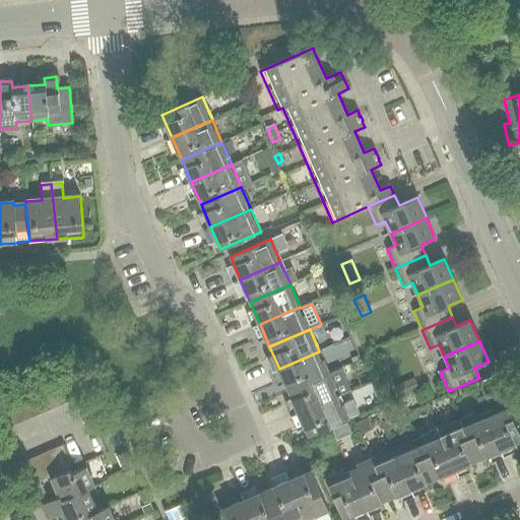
[(279,369),(288,391),(329,374),(319,351),(279,369)]
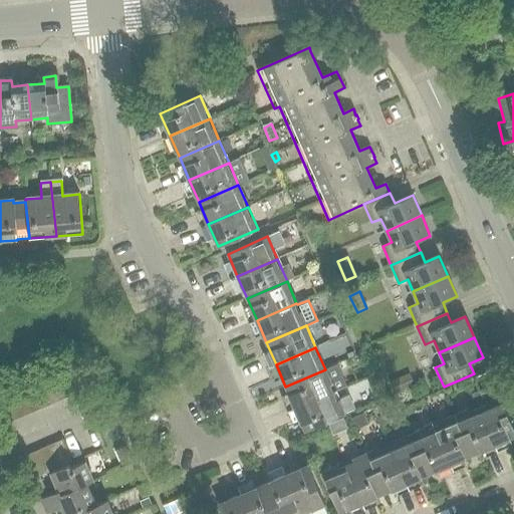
[(285,387),(295,409),(335,392),(325,369),(285,387)]
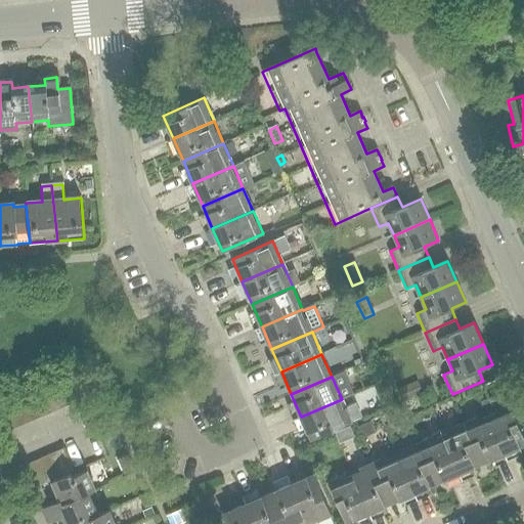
[(60,381),(49,386),(59,409),(71,404),(60,381)]
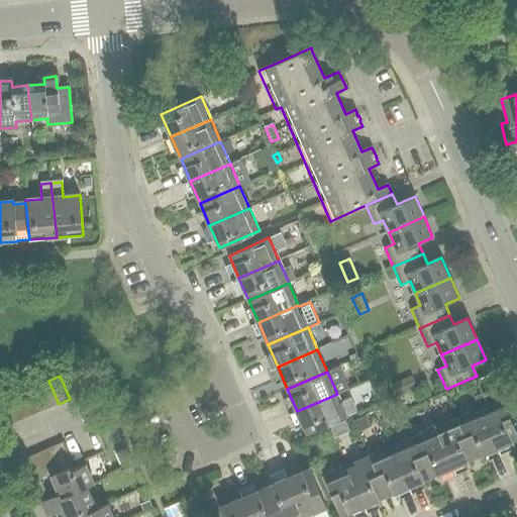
[(413,389),(408,378),(391,386),(396,397),(413,389)]
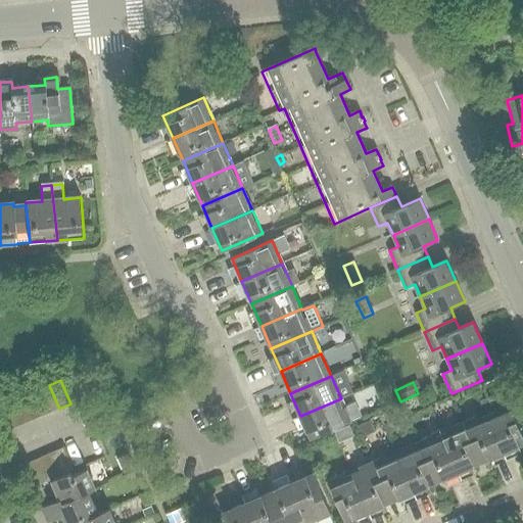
[(49,385),(38,390),(48,414),(59,409),(49,385)]
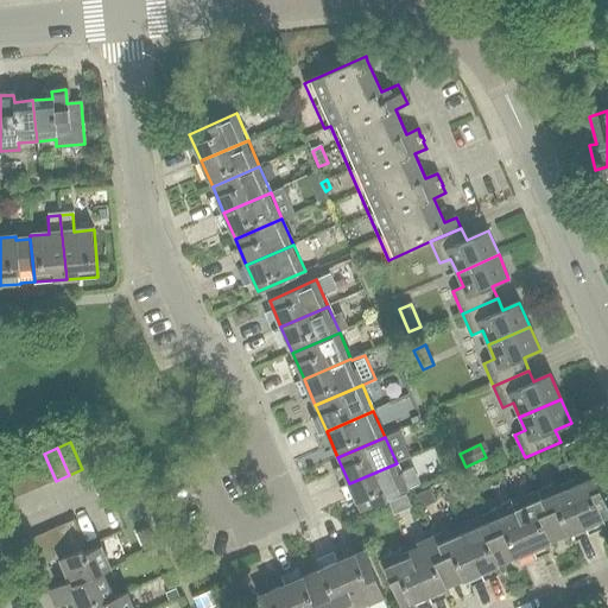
[(559,468),(564,479),(586,526),(607,515),(607,506),(591,468),(590,468),(586,456),(559,468)]
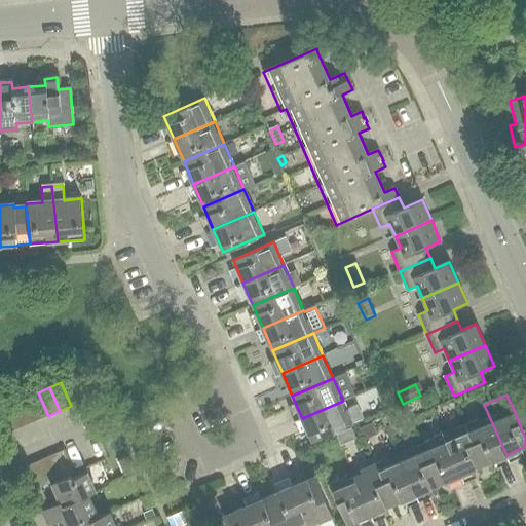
[(347,410),(343,401),(302,418),(312,442),(364,419),(358,405),(347,410)]
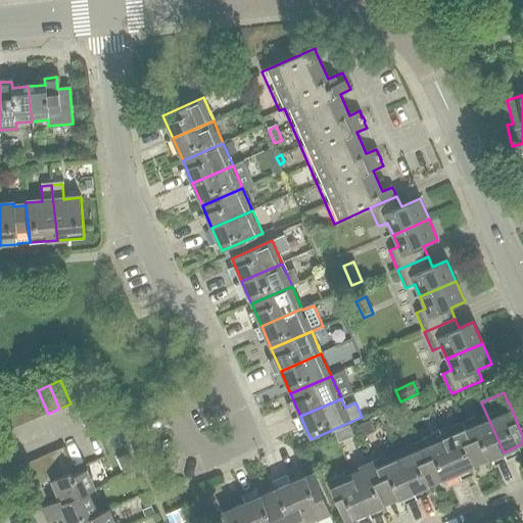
[(481,463),(504,453),(485,412),(463,422),(481,463)]
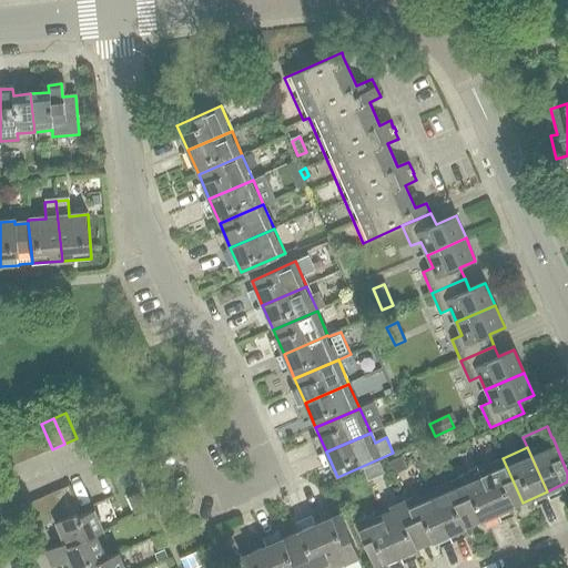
[(402,457),(389,463),(395,474),(407,468),(402,457)]
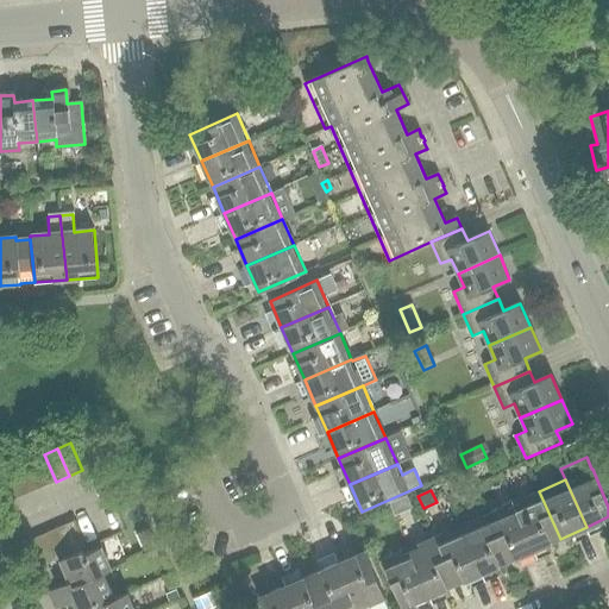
[(539,491),(513,503),(534,550),(560,539),(539,491)]
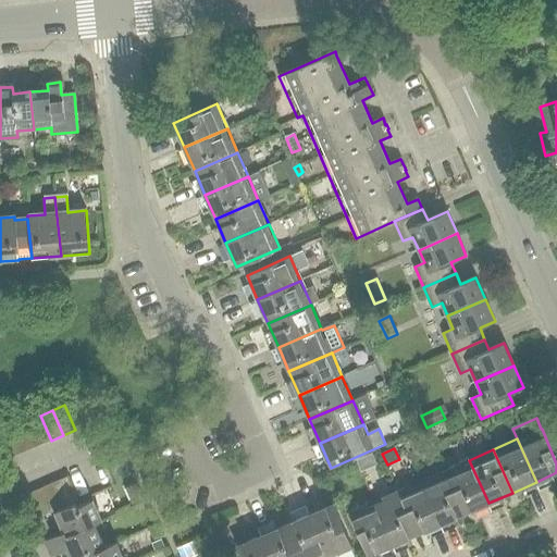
[(469,460),(445,470),(463,514),(489,503),(469,460)]
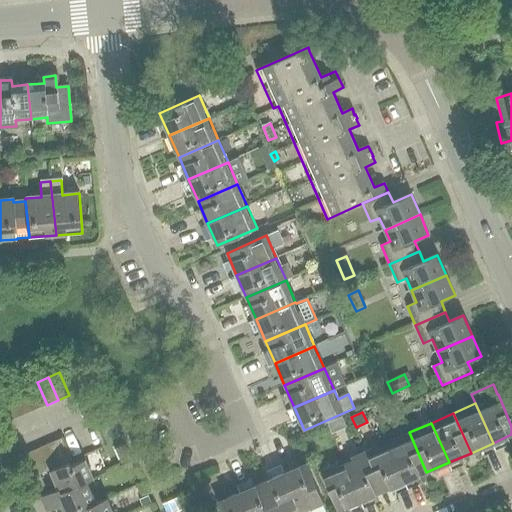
[(405,482),(426,472),(409,432),(387,442),(405,482)]
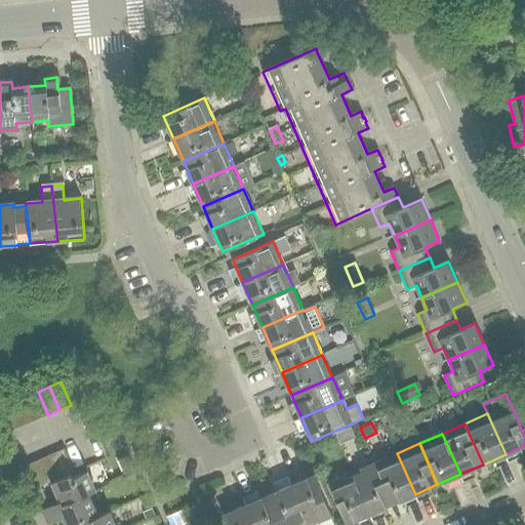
[(64,449),(52,454),(63,478),(74,473),(64,449)]
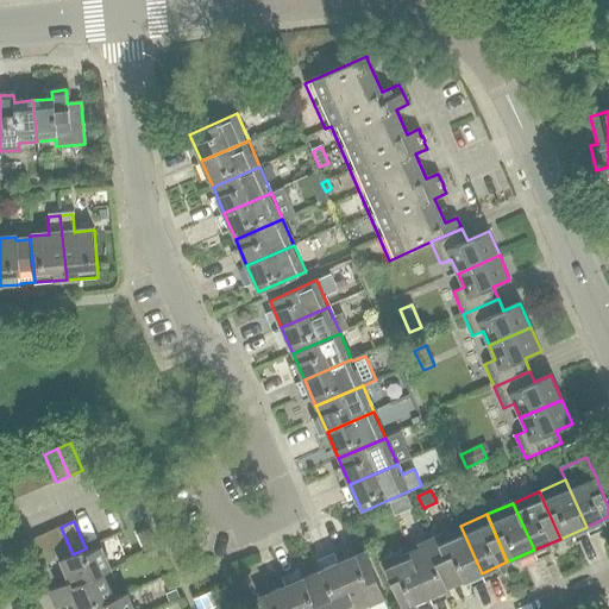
[(460,526),(434,537),(454,584),(482,573),(460,526)]
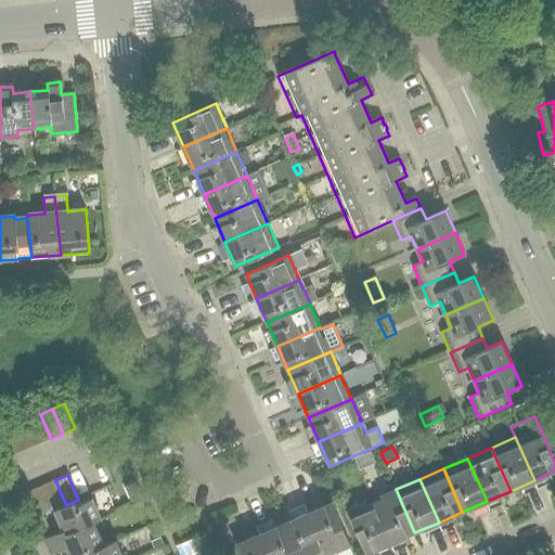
[(54,510),(66,505),(55,480),(43,486),(54,510)]
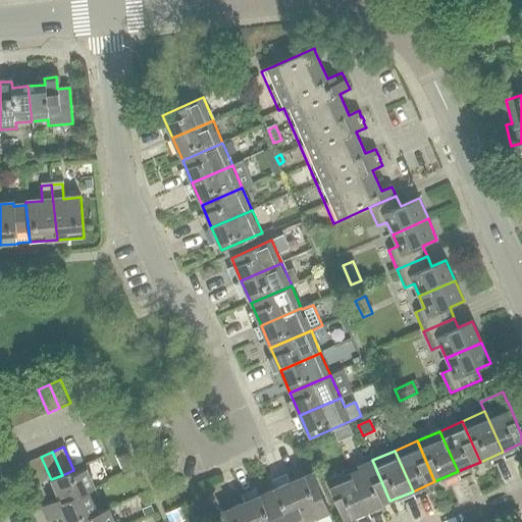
[(40,484),(41,483),(51,479),(41,457),(30,462),(40,484)]
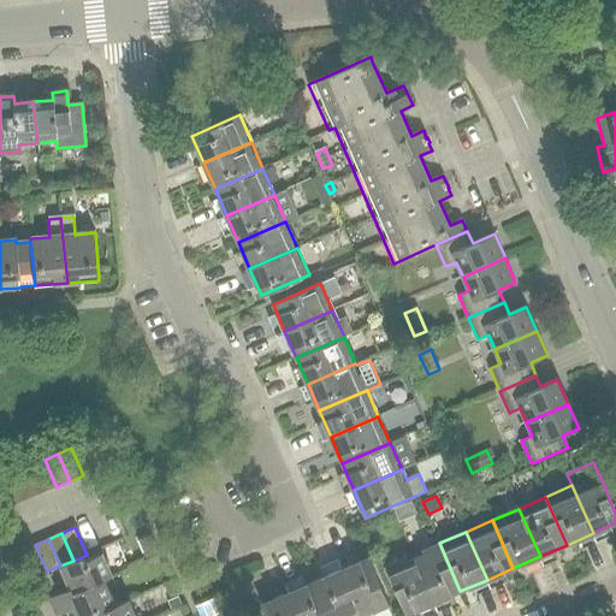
[(439,543),(413,555),(433,603),(460,591),(439,543)]
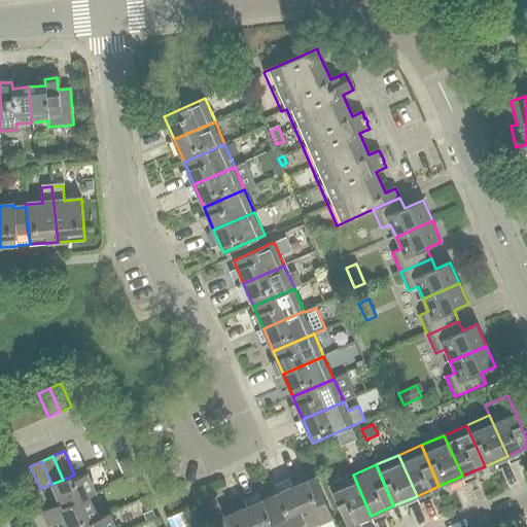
[(28,494),(34,492),(40,489),(30,466),(18,470),(28,494)]
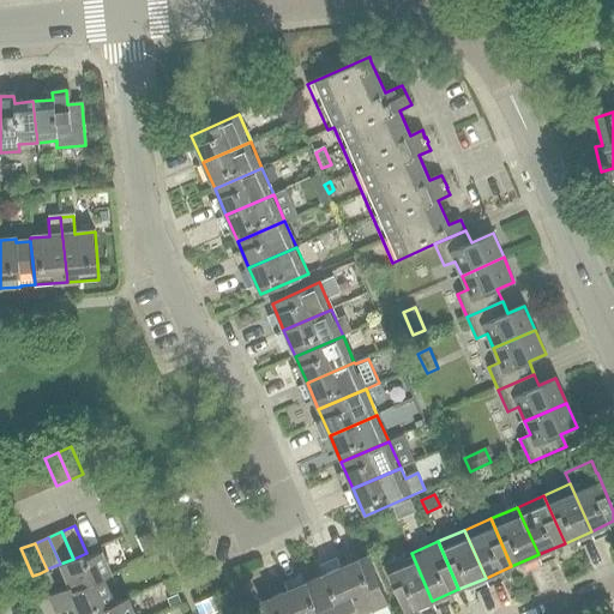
[(61,564),(71,587),(73,590),(104,578),(113,575),(102,551),(85,558),(84,554),(61,564)]
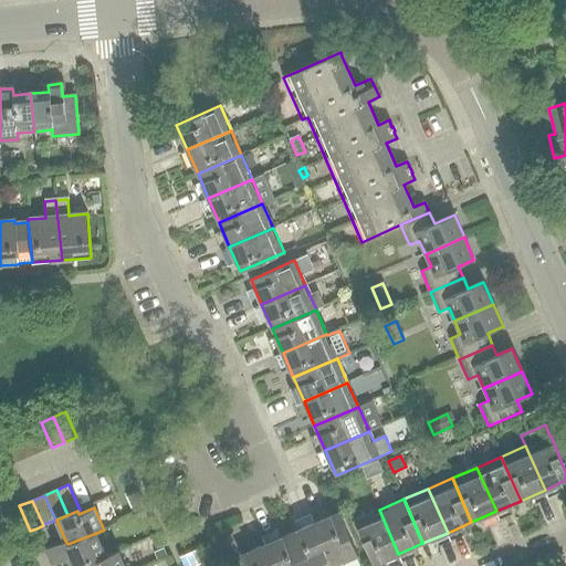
[(398,554),(379,510),(355,521),(374,565),(398,554)]
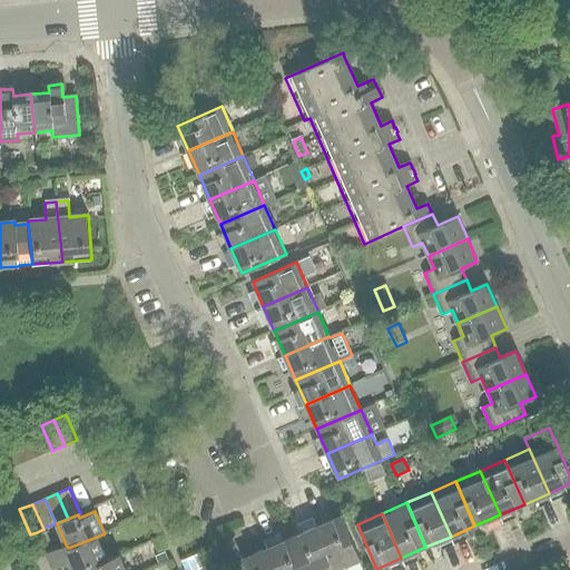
[(316,527),(335,569),(336,569),(361,560),(342,516),(316,527)]
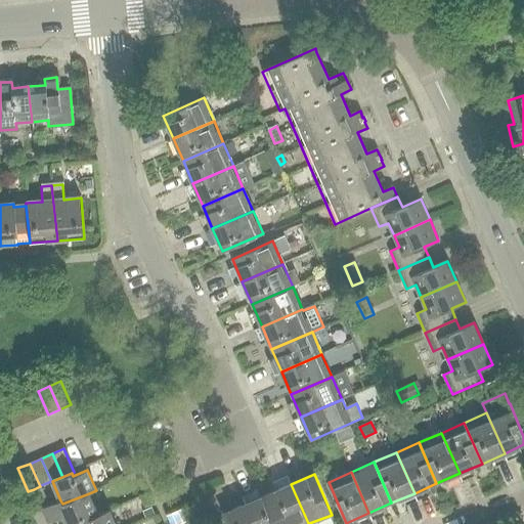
[(308,523),(291,484),(268,493),(280,523),(308,523)]
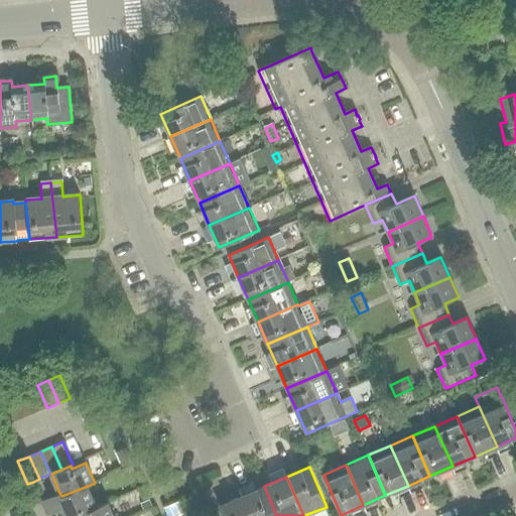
[(33,482),(37,493),(38,493),(45,490),(40,478),(39,479),(33,482)]
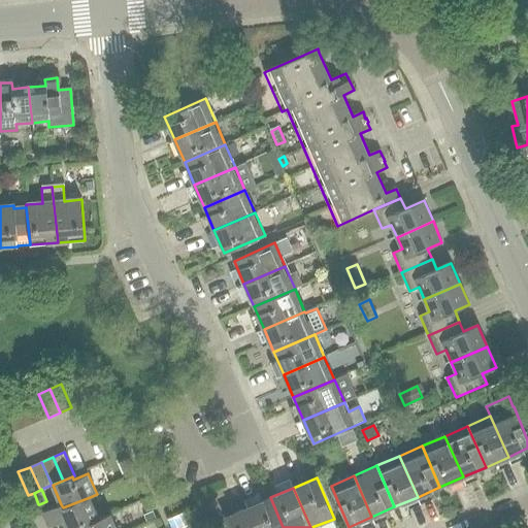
[(99,519),(90,497),(63,507),(61,504),(42,513),(48,527),(64,521),(68,527),(83,522),(84,526),(99,519)]
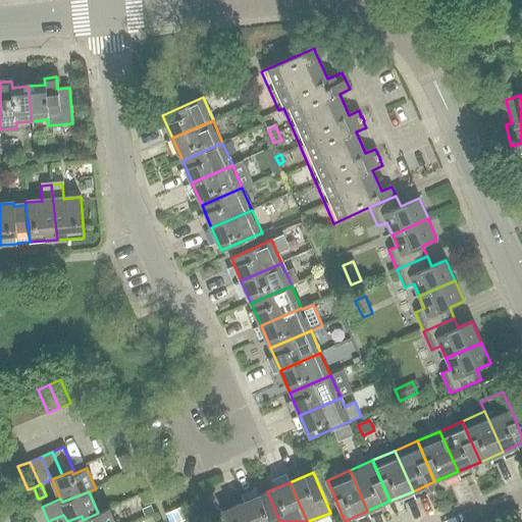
[(245,502),(253,521),(279,521),(267,491),(245,502)]
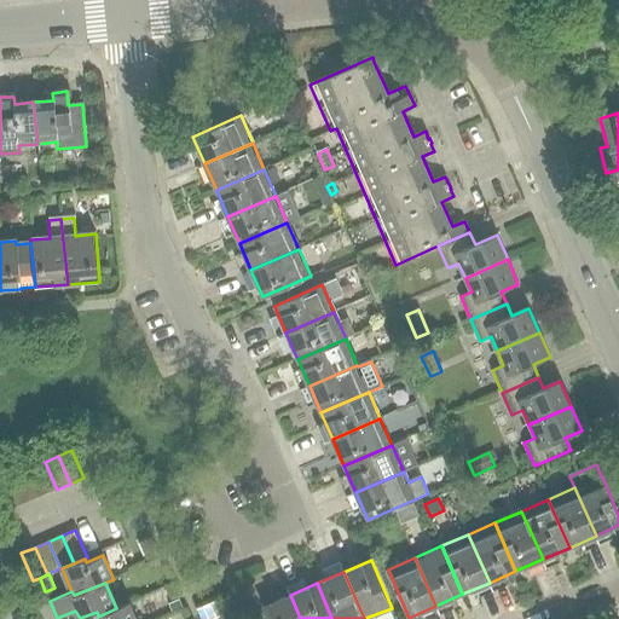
[(300,618),(290,595),(264,606),(268,618),(300,618)]
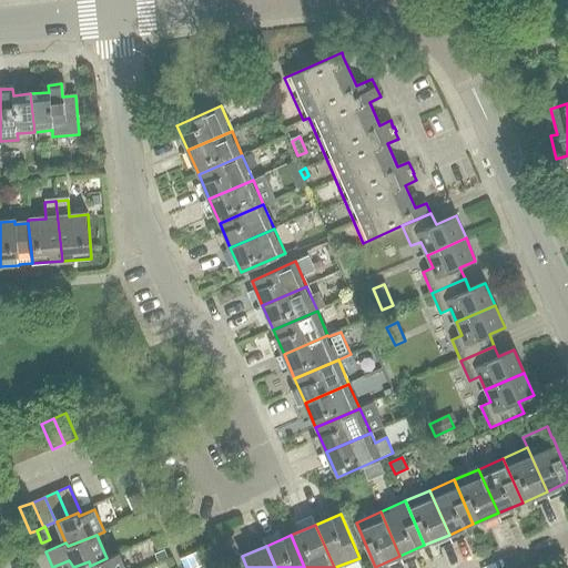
[(124,567),(119,553),(107,558),(90,566),(89,561),(73,567),(72,567),(124,567)]
